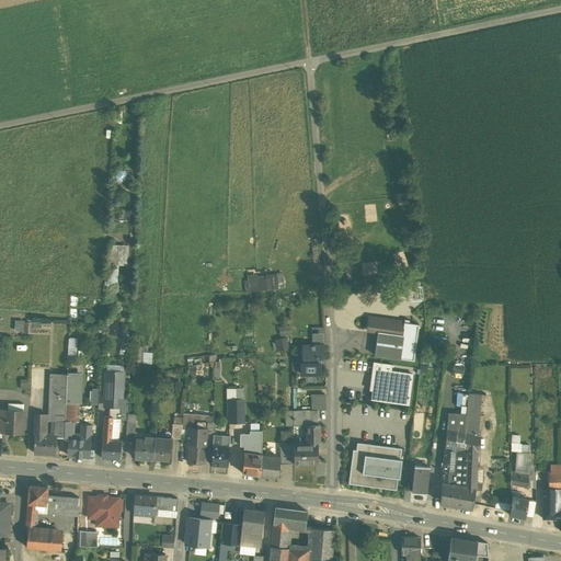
[(129,264),(129,245),(113,244),(111,285),(119,285),(121,264),(129,264)]
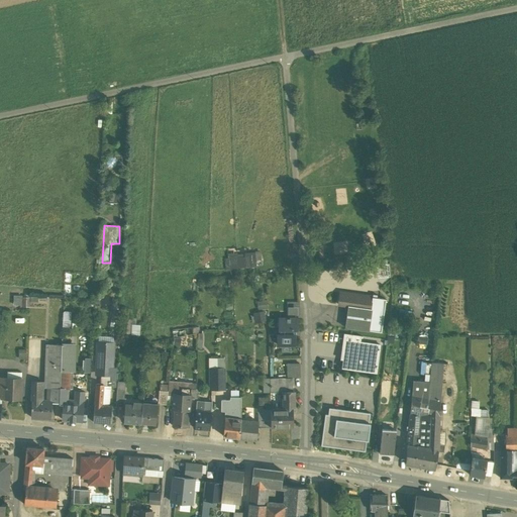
[(256,251),(227,252),(228,269),(257,268),(256,251)]
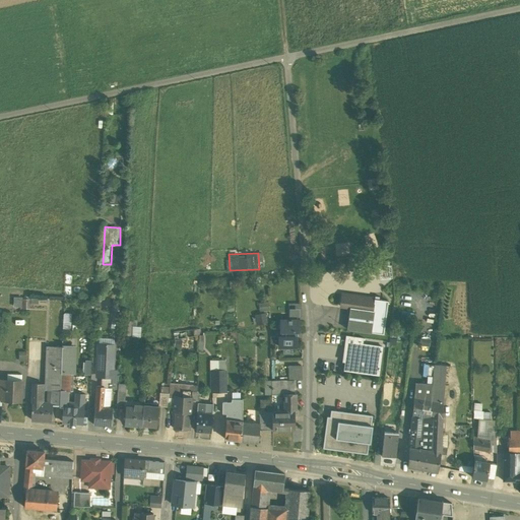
[(350,308),(347,329),(384,334),(388,302),(341,295),(339,306),(350,308)]
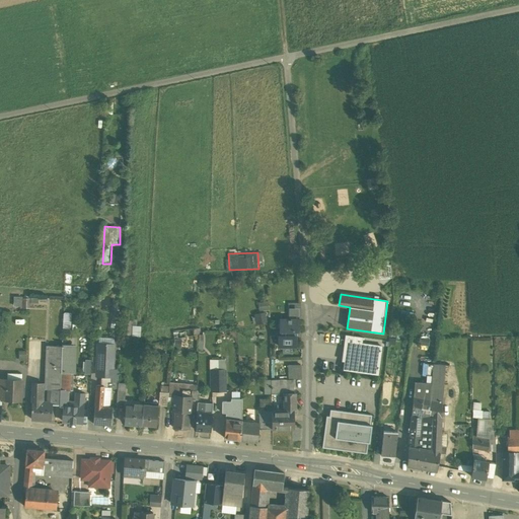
[(15,307),(28,307),(29,297),(15,296),(15,307)]
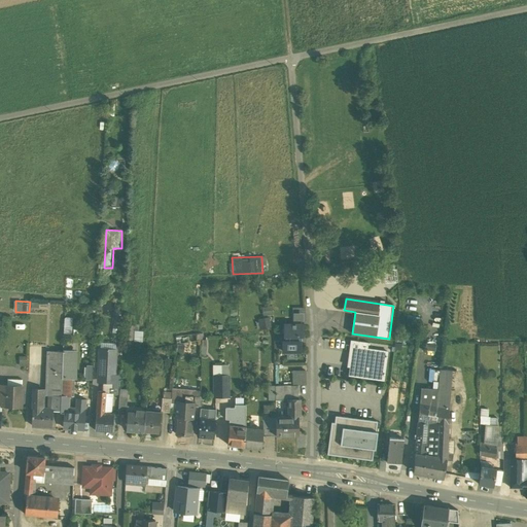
[(74,335),(74,316),(65,316),(65,335),(74,335)]
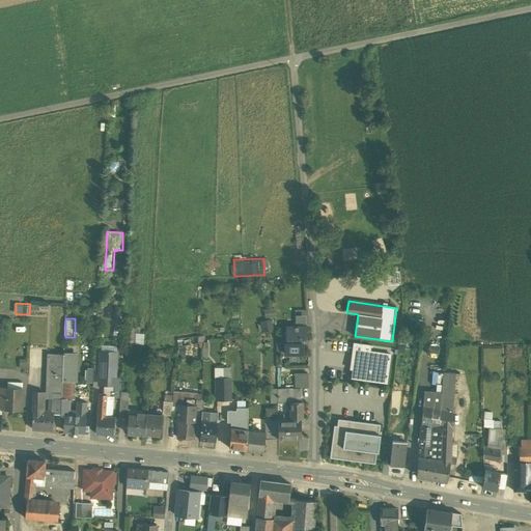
[(262,329),(270,329),(269,319),(261,320),(262,329)]
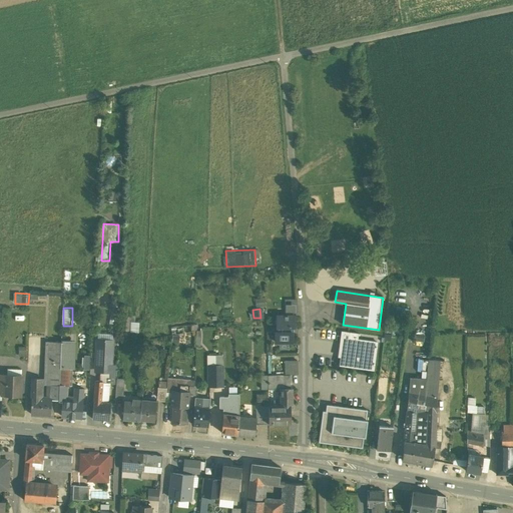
[(295,316),(277,316),(277,327),(278,327),(278,332),(276,332),(276,342),(292,343),(292,334),(293,334),(293,327),(294,327),(295,316)]
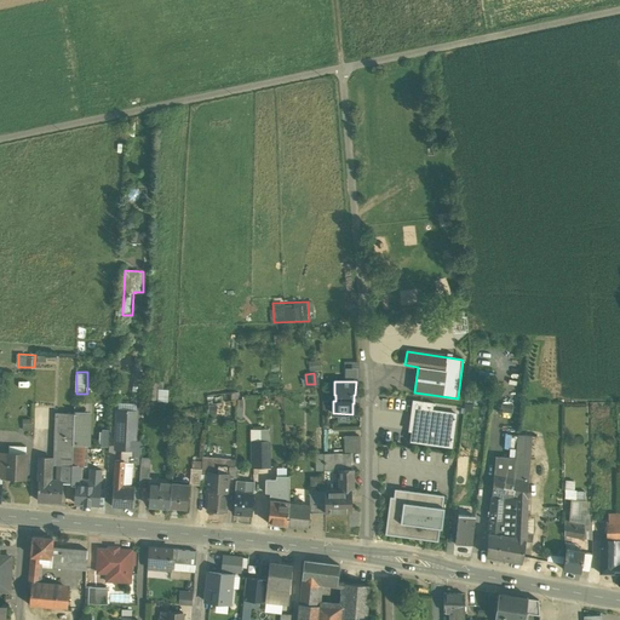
[(170,401),(170,389),(159,388),(159,401),(170,401)]
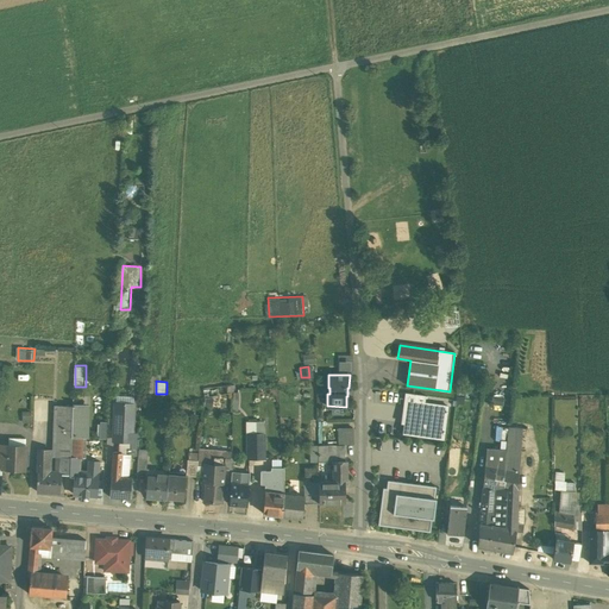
[(426,396),(406,394),(403,412),(406,412),(403,433),(434,438),(434,437),(445,438),(449,407),(425,403),(426,396)]
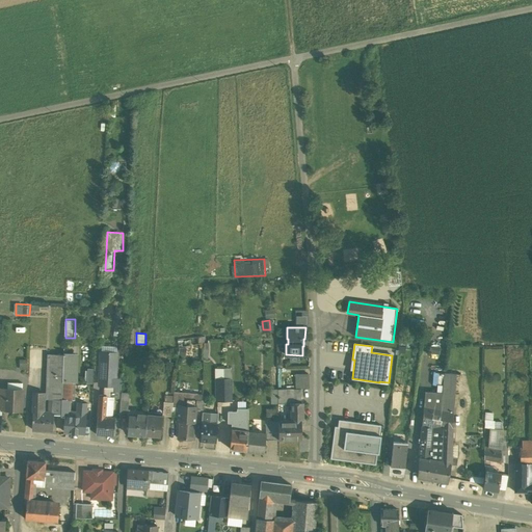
[(63,355),(48,354),(47,387),(49,387),(61,388),(62,382),(63,355)]
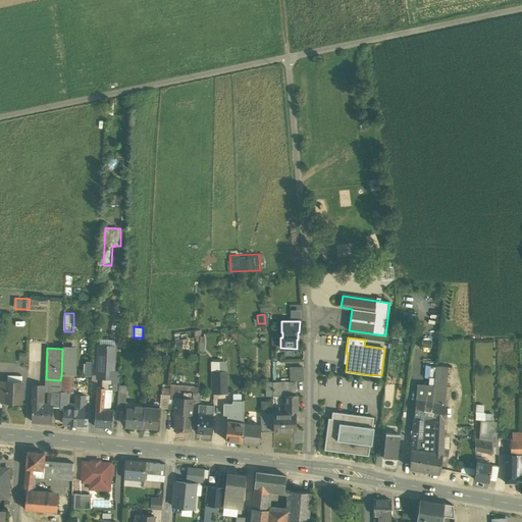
[(74,349),(63,349),(63,348),(62,348),(62,349),(61,375),(73,375),(74,375),(74,374),(73,374),(74,349)]
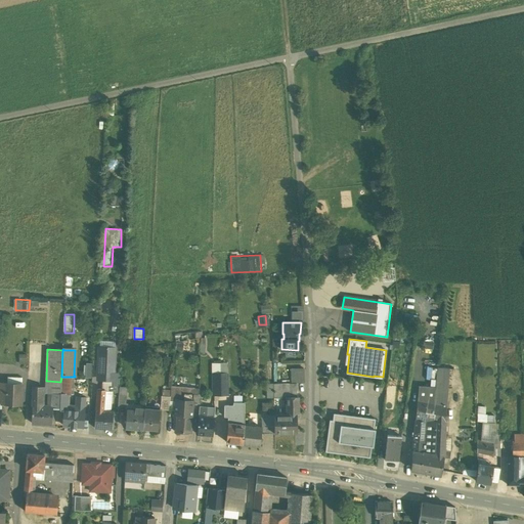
[(98,379),(113,379),(114,374),(115,349),(100,349),(98,379)]
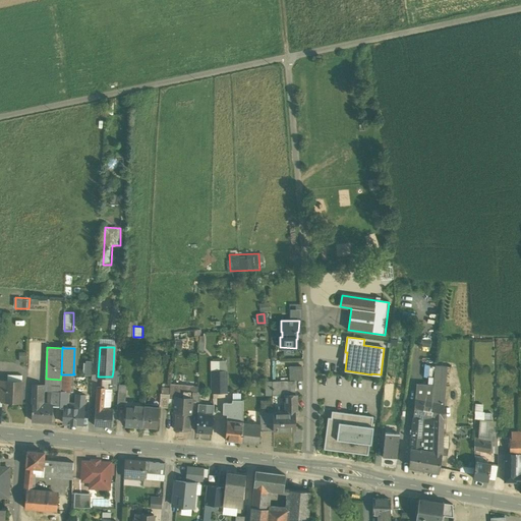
[(300,379),(300,364),(286,365),(287,380),(300,379)]
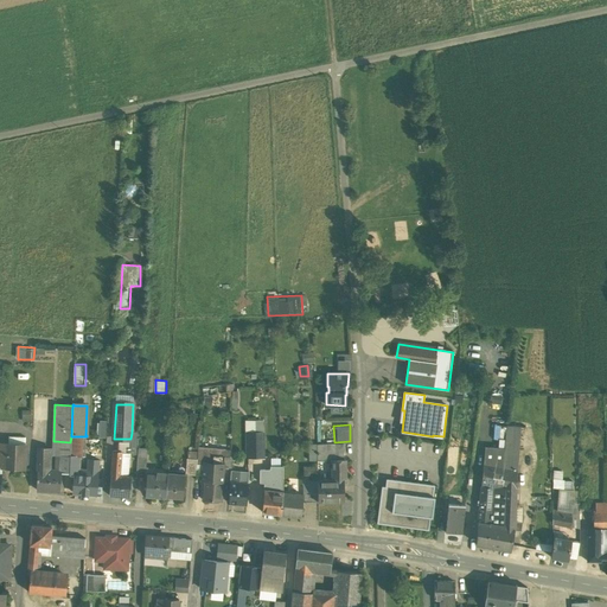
[(519,426),(506,426),(504,449),(517,451),(519,426)]
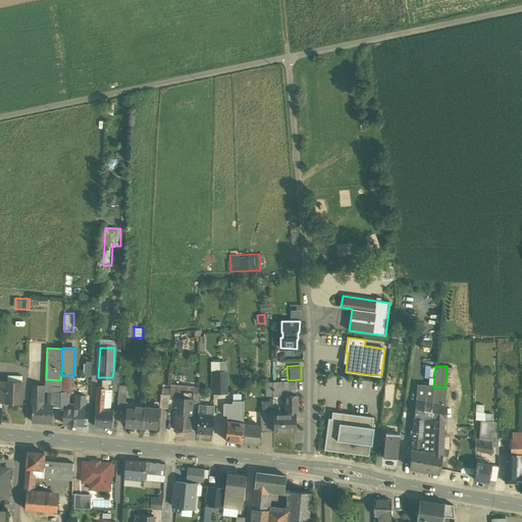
[(73,375),(61,375),(60,380),(60,393),(68,394),(72,394),(73,375)]
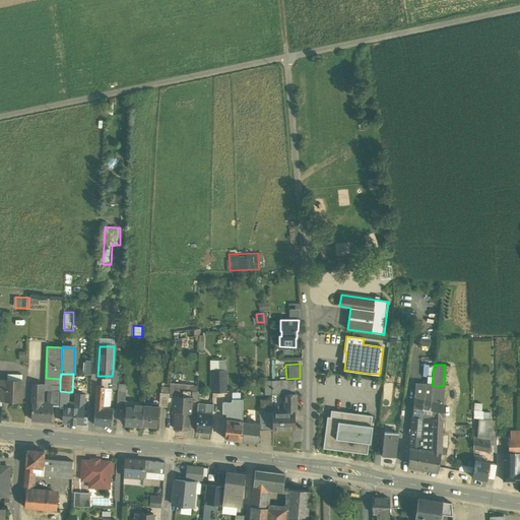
[(60,379),(48,378),(47,391),(51,391),(60,391),(60,379)]
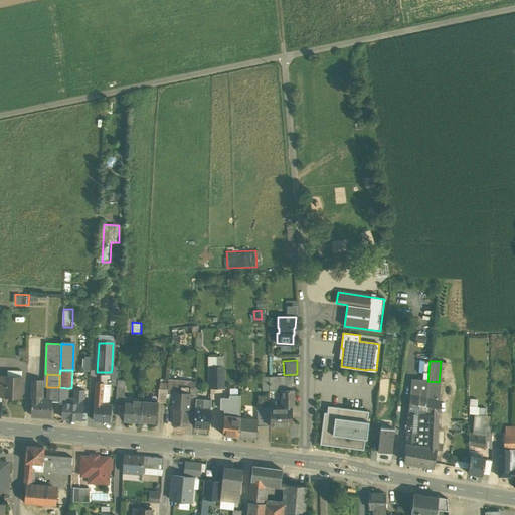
[(7,376),(5,376),(4,390),(1,390),(1,393),(1,396),(20,397),(21,377),(7,376)]
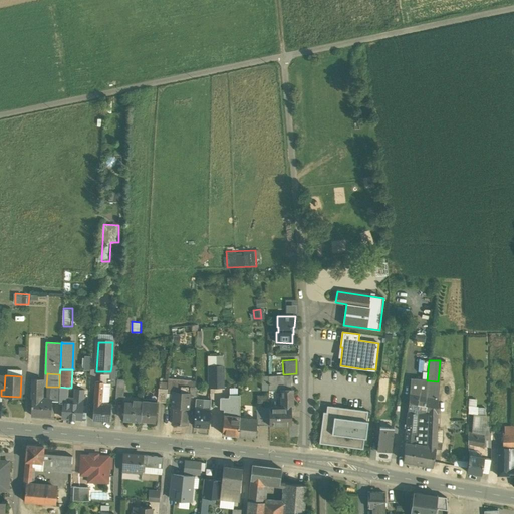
[(276,375),(268,375),(268,391),(276,390),(276,375)]
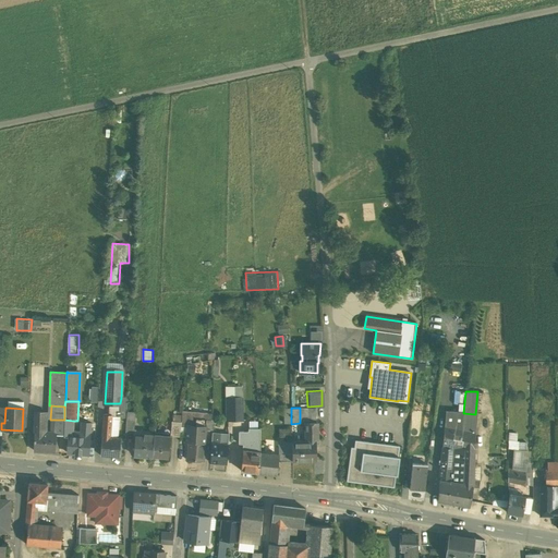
[(316,422),(315,408),(300,408),(300,423),(305,423),(316,423),(316,422)]
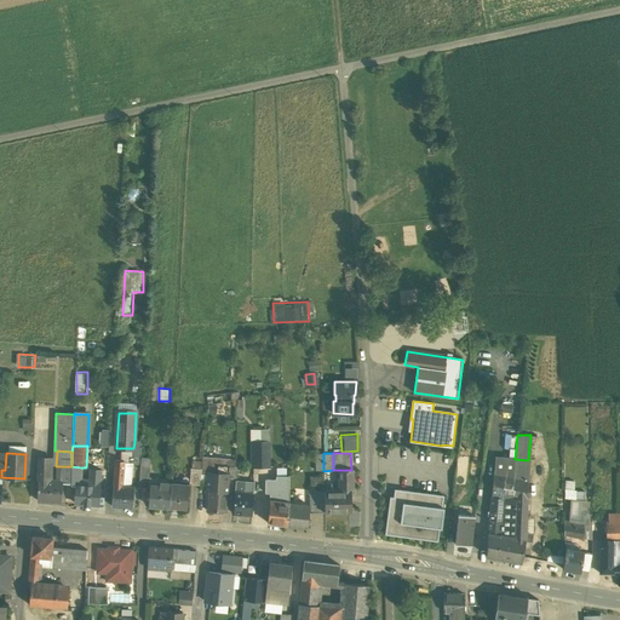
[(229,459),(210,457),(208,474),(206,491),(210,492),(207,511),(225,512),(228,478),(229,466),(229,459)]
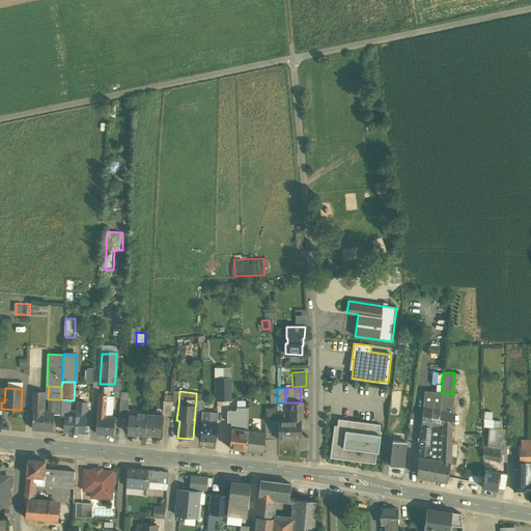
[(43,392),(34,392),(33,413),(42,413),(43,398),(43,396),(43,392)]
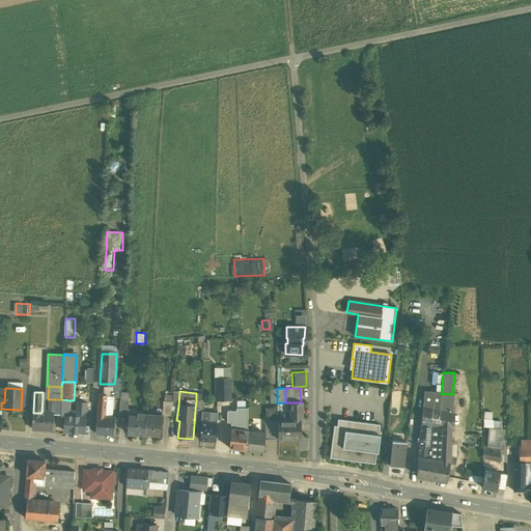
[(441,393),(424,392),(423,404),(440,408),(441,393)]
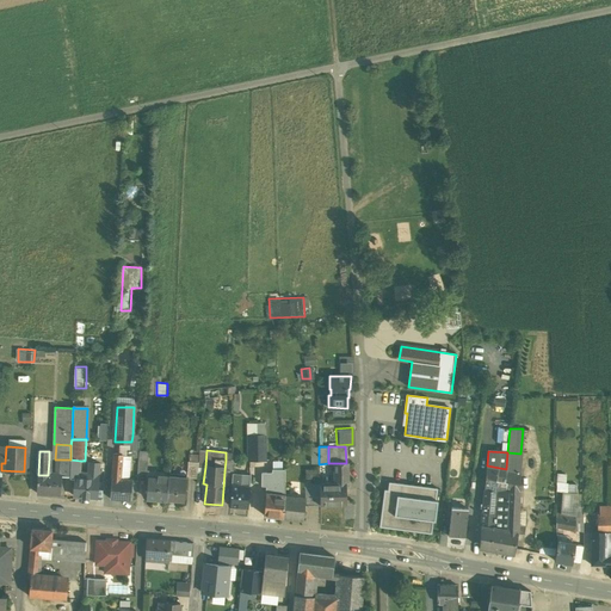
[(520,454),(507,452),(506,469),(519,471),(520,454)]
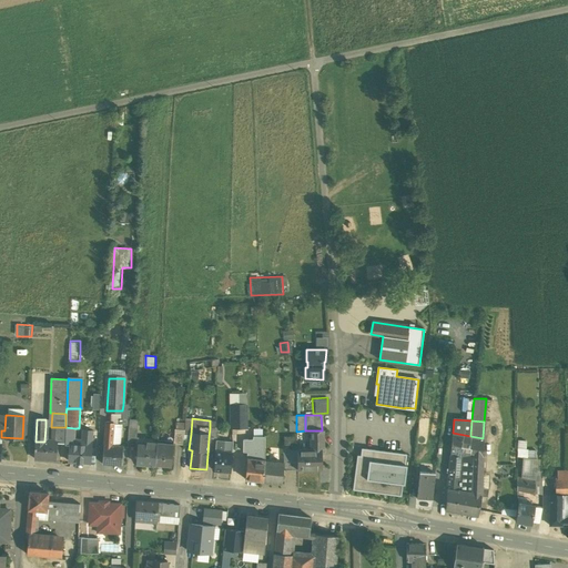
[(114,423),(107,422),(105,430),(104,446),(112,447),(112,446),(114,424),(114,423)]
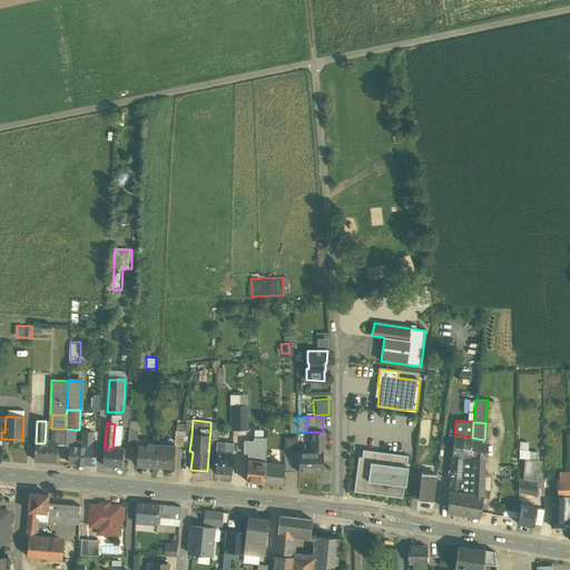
[(66,429),(56,429),(55,443),(58,444),(65,444),(65,442),(66,429)]
